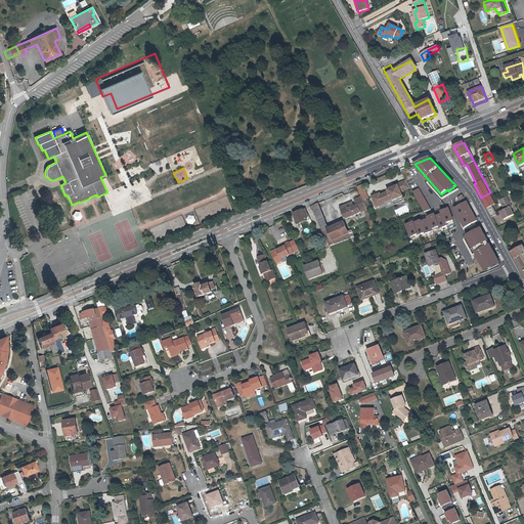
[(405,175),(411,187),(419,183),(412,171),(405,175)]
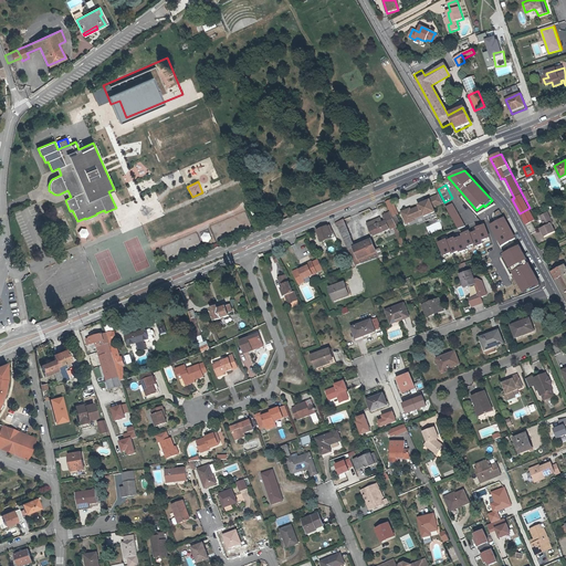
[(444,202),(440,195),(430,199),(430,200),(419,205),(420,207),(411,210),(410,209),(402,212),(407,223),(416,220),(415,219),(423,215),(425,217),(426,219),(425,219),(426,221),(438,217),(437,215),(436,215),(435,212),(436,211),(433,207),(444,202)]
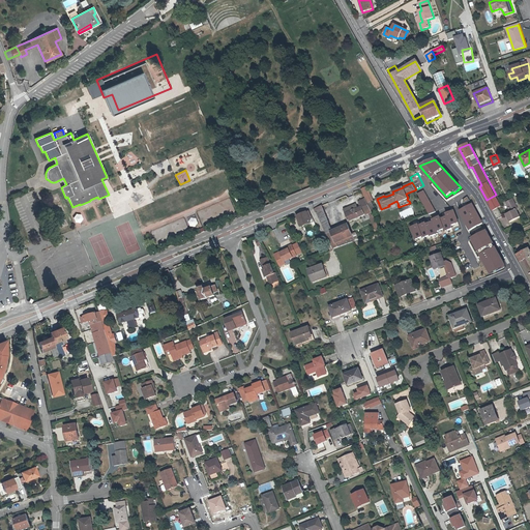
[(369,203),(375,201),(367,186),(362,188),(369,203)]
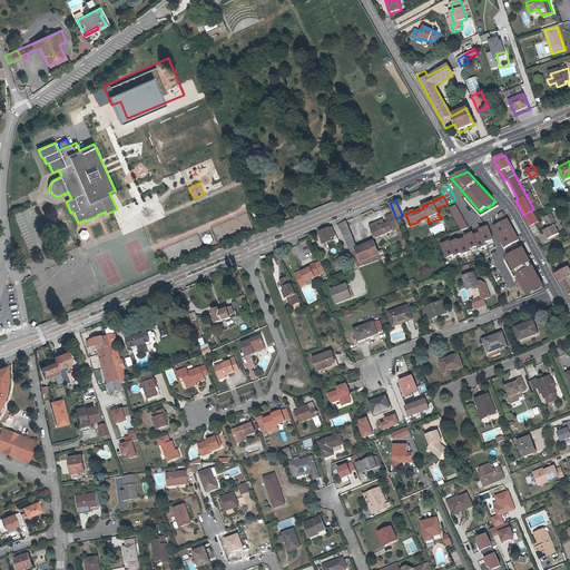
[(469,227),(457,205),(450,209),(461,231),(469,227)]
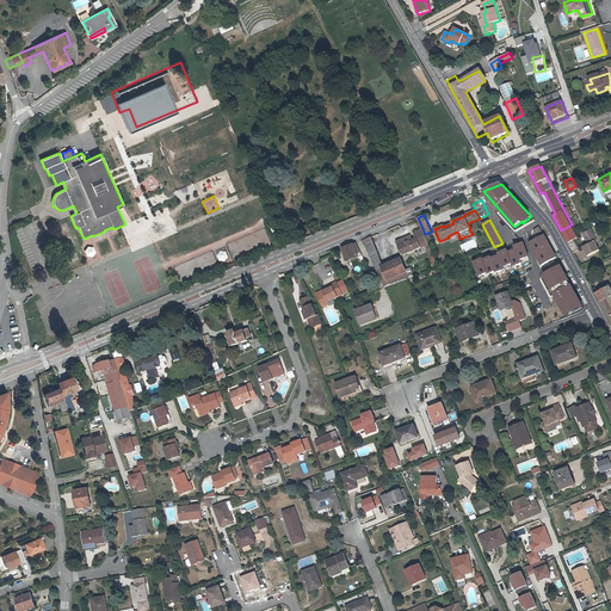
[(572,224),(561,230),(567,241),(578,236),(572,224)]
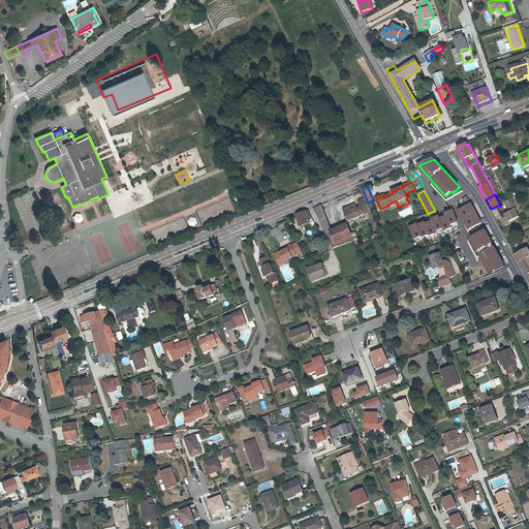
[(361,206),(365,215),(372,212),(365,197),(359,200),(361,206)]
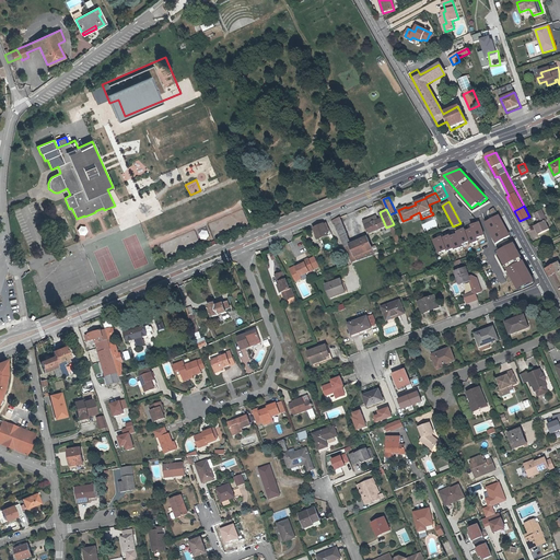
[(539,224),(538,225),(535,226),(539,234),(549,229),(546,221),(547,221),(541,210),(535,214),(538,221),(539,224)]
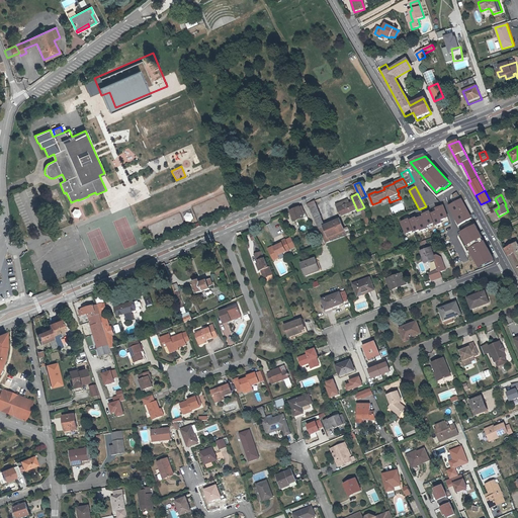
[(380,201),(372,204),(373,207),(381,204),(381,205),(390,202),(389,200),(390,200),(389,198),(387,196),(379,200),(380,201)]
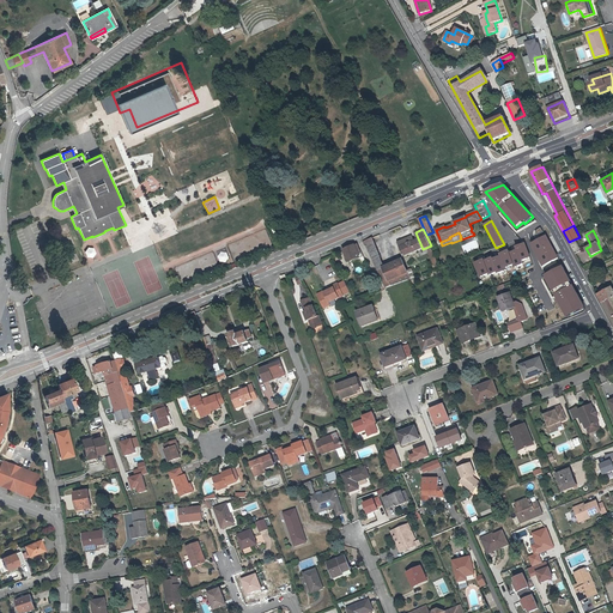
[(423,249),(418,238),(416,240),(413,235),(399,242),(406,258),(423,249)]
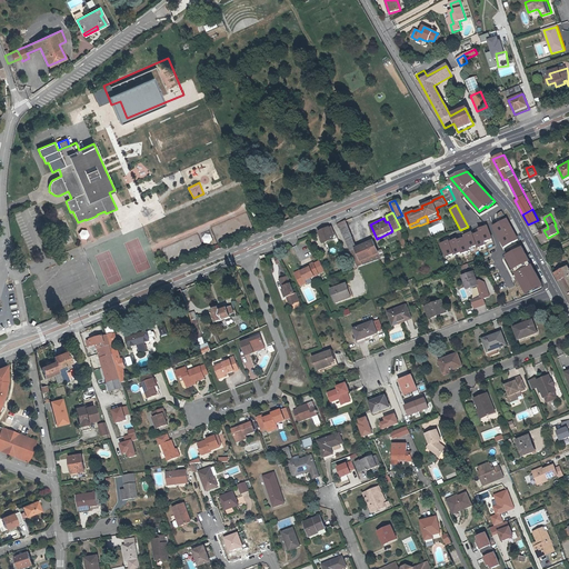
[(519,240),(508,219),(493,227),(506,247),(519,240)]
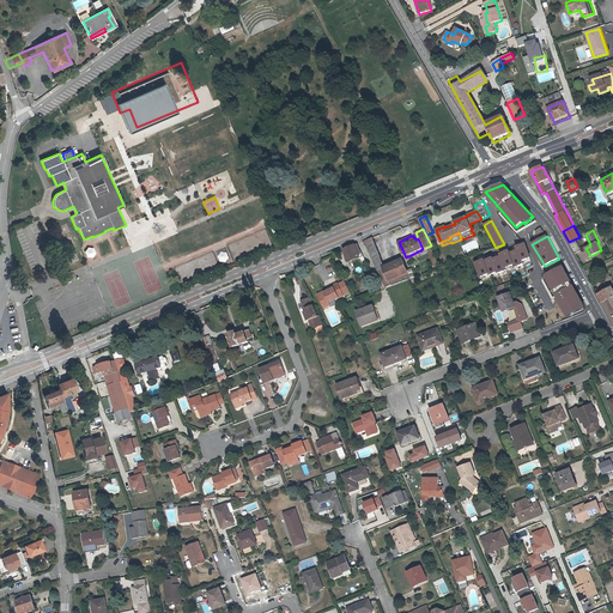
[(374,237),(364,241),(365,244),(372,260),(374,261),(381,258),(386,267),(374,237)]
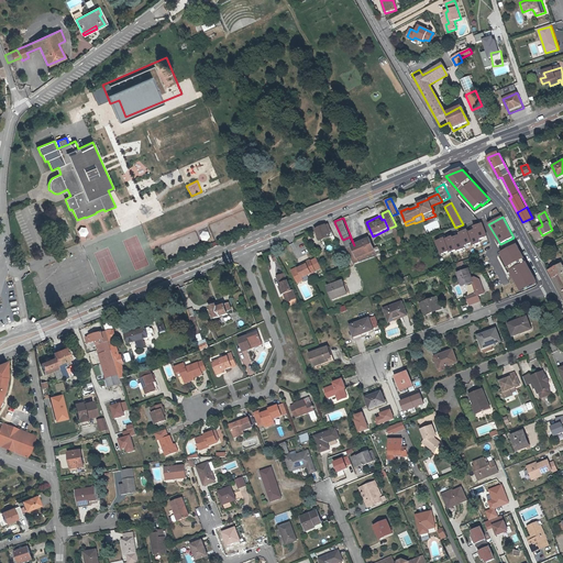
[(321,242),(334,235),(329,223),(316,229),(321,242)]
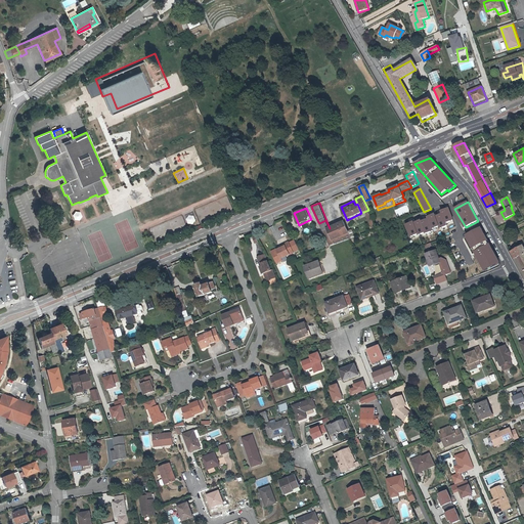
[(453,220),(449,208),(442,211),(443,214),(436,217),(435,214),(428,217),(429,219),(422,221),(422,220),(415,223),(415,222),(406,224),(411,236),(419,233),(419,234),(426,232),(426,233),(433,230),(433,229),(440,226),(441,228),(447,226),(446,223),(453,220)]
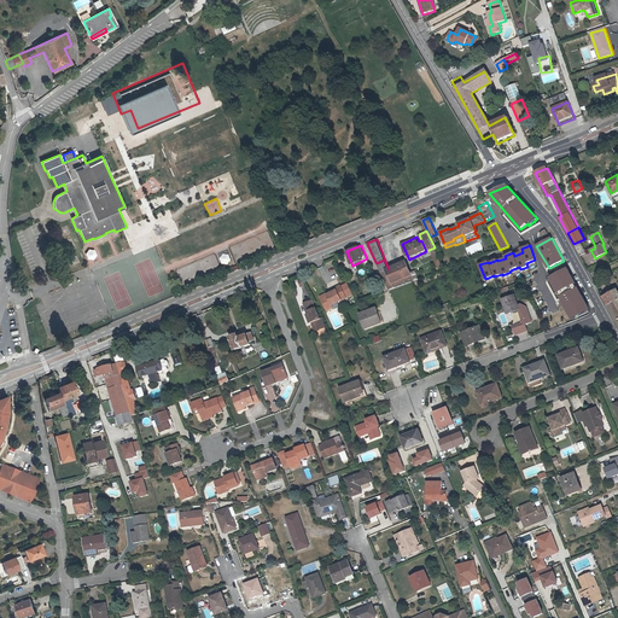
[(222,264),(232,262),(229,254),(220,256),(222,264)]
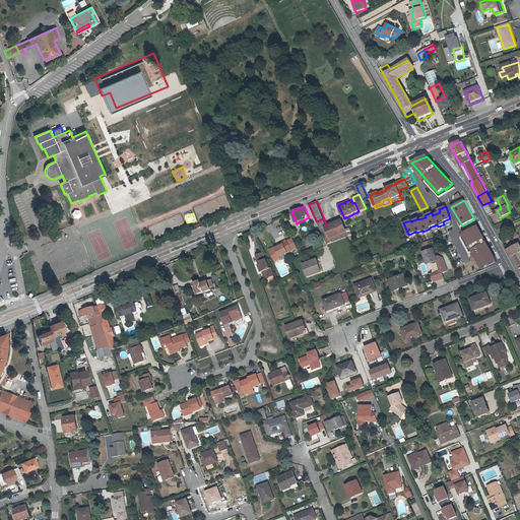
[(323,218),(317,221),(328,244),(332,243),(331,239),(330,239),(325,228),(327,226),(323,218)]
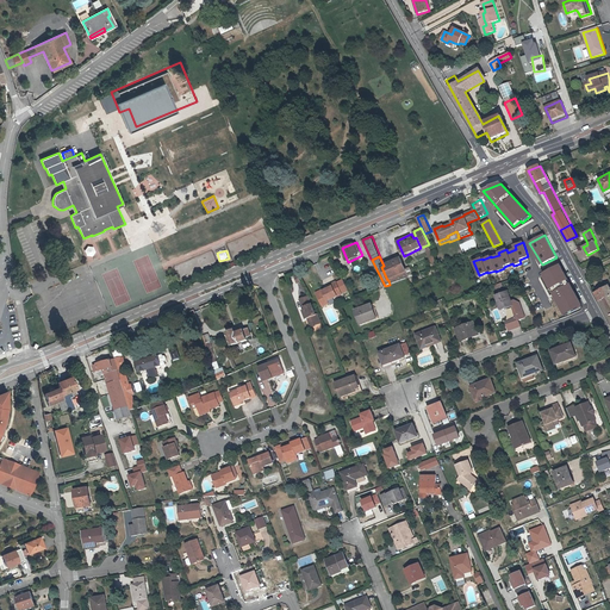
[(388,280),(390,285),(408,278),(409,278),(406,272),(400,259),(396,261),(402,274),(388,280)]
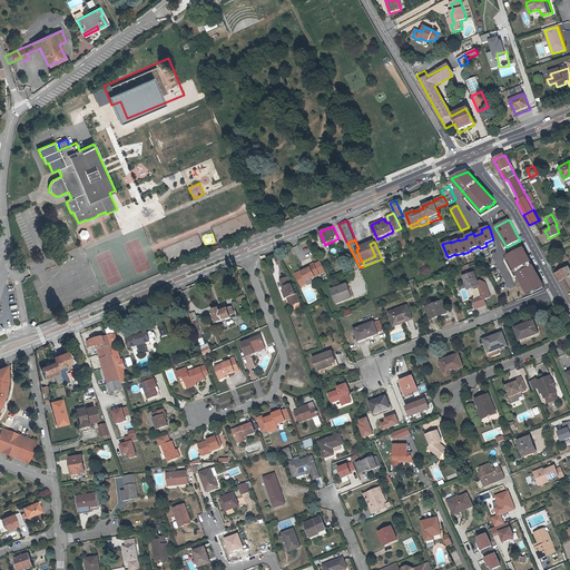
[(362,262),(363,262),(375,256),(370,244),(359,248),(356,249),(362,262)]
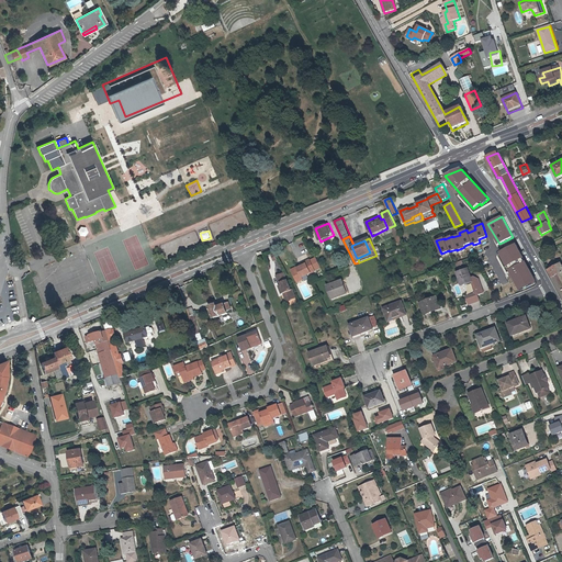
[(520,289),(536,281),(517,245),(502,253),(520,289)]
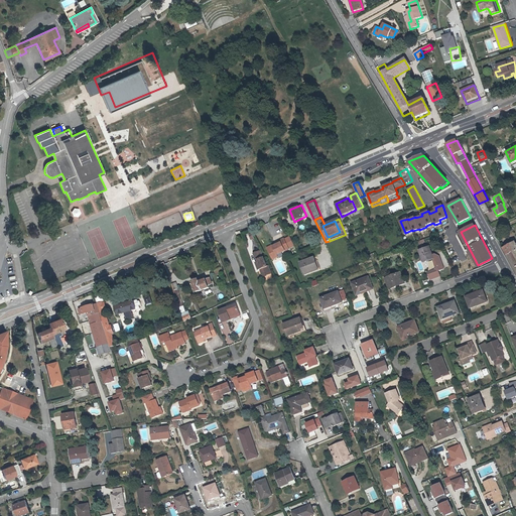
[(285,238),(281,240),(282,243),(268,249),(273,259),(278,256),(278,254),(290,248),(289,248),(295,245),(291,237),(285,239),(285,238)]
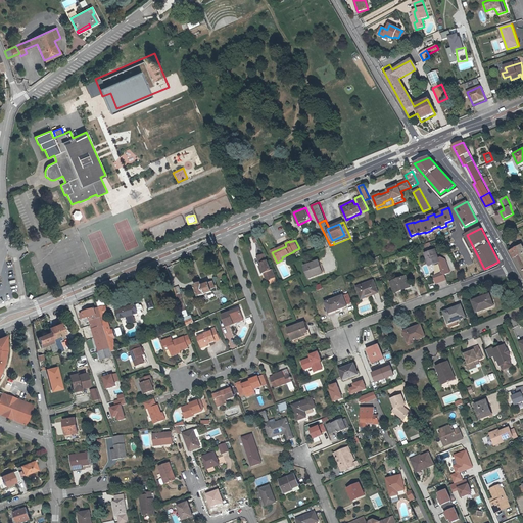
[(514,259),(522,254),(522,245),(518,248),(516,244),(512,247),(513,250),(510,252),(514,259)]
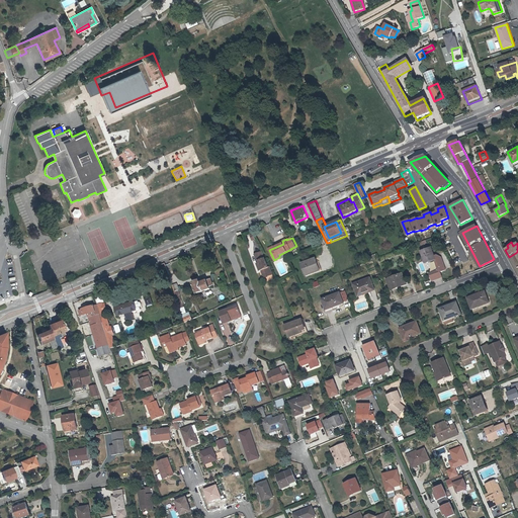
[(437,255),(434,247),(422,251),(427,264),(436,261),(438,260),(437,255)]
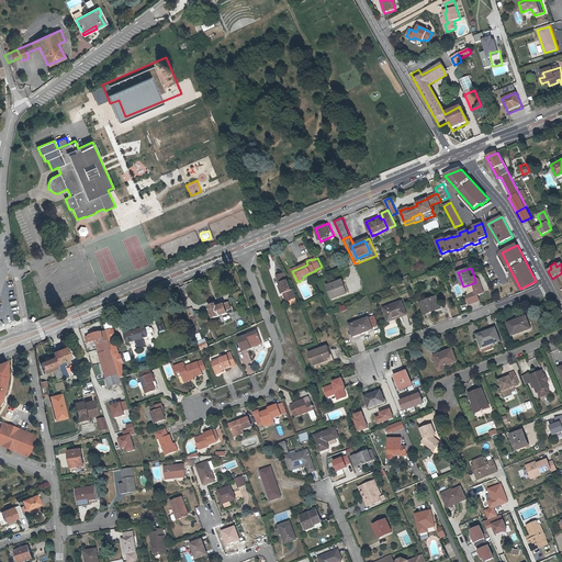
[(285,272),(277,276),(282,293),(283,293),(287,302),(296,298),(290,279),(288,280),(285,272)]
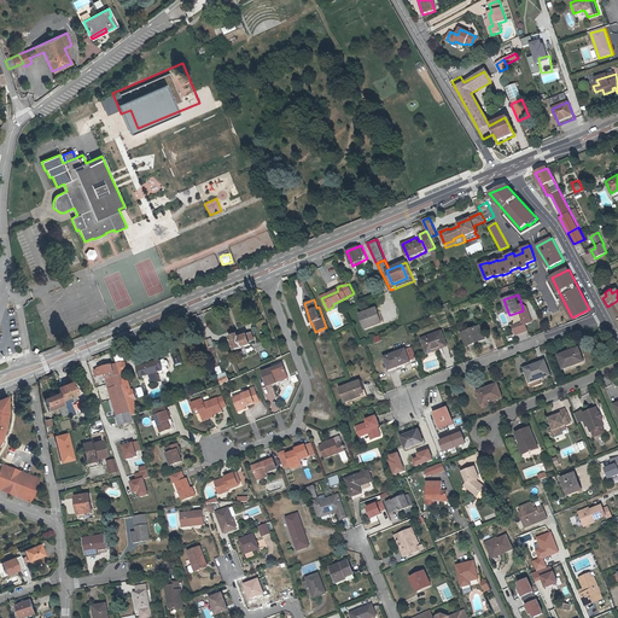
[(617,301),(607,307),(617,325),(617,301)]
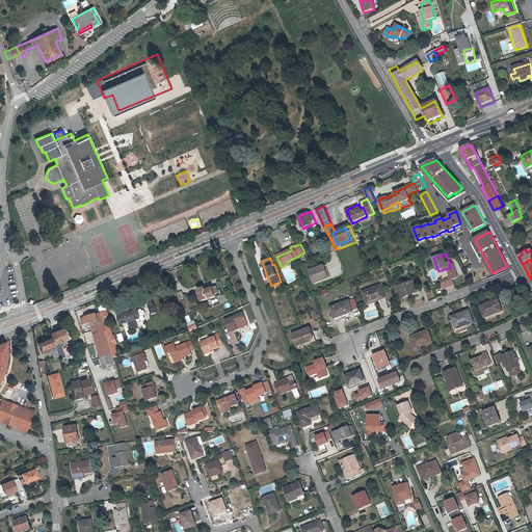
[(450,267),(448,268),(451,276),(450,277),(442,281),(445,289),(456,285),(454,280),(459,277),(455,264),(450,261),(449,262),(450,267)]
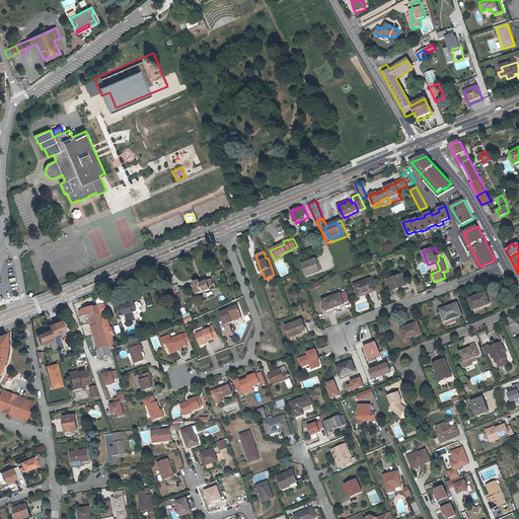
[(320,271),(318,263),(317,257),(302,263),(306,275),(320,271)]
